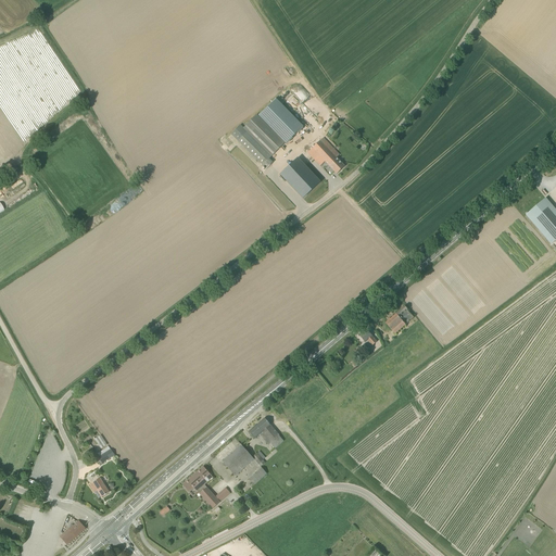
[(277,100),(260,116),(286,144),(303,127),(277,100)]
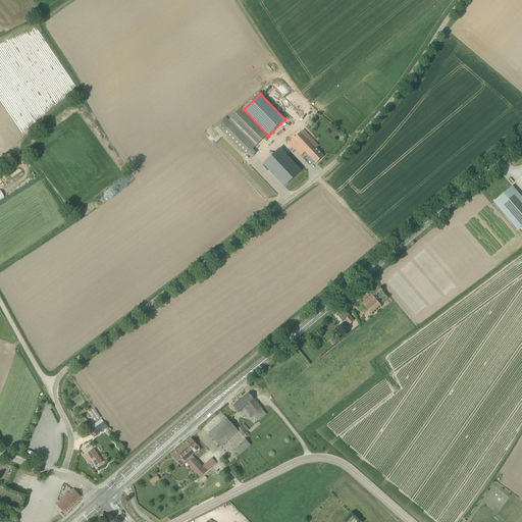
[(267,135),(243,110),(241,108),(229,119),(232,122),(231,123),(255,147),(267,135)]
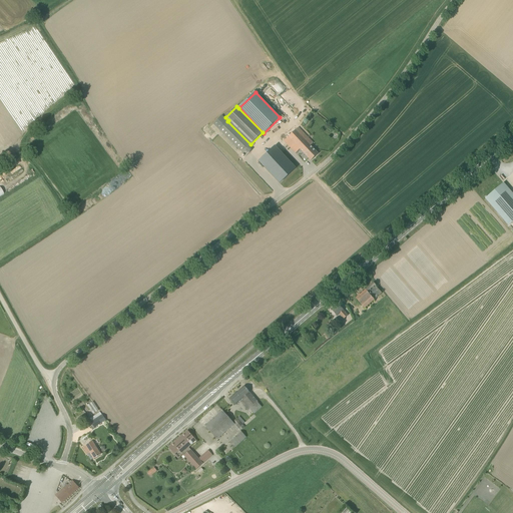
[(250,144),(227,121),(221,115),(212,124),(241,153),(250,144)]
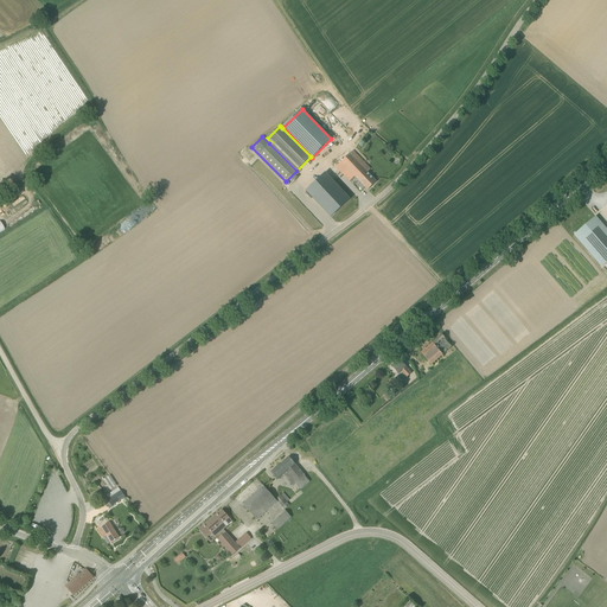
[(351,154),(342,163),(368,191),(377,181),(356,160),(351,154)]
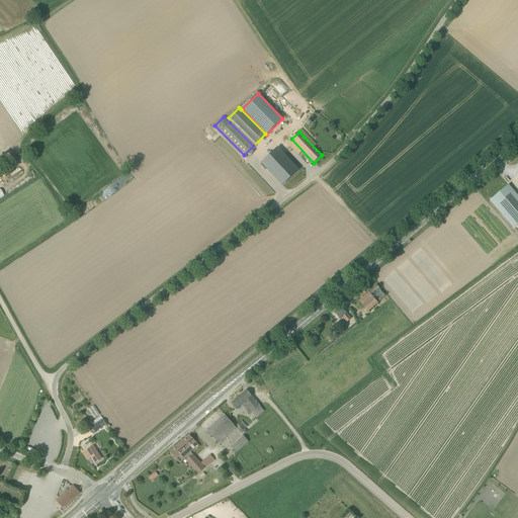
[(298,170),(281,151),(264,166),(282,185),(298,170)]
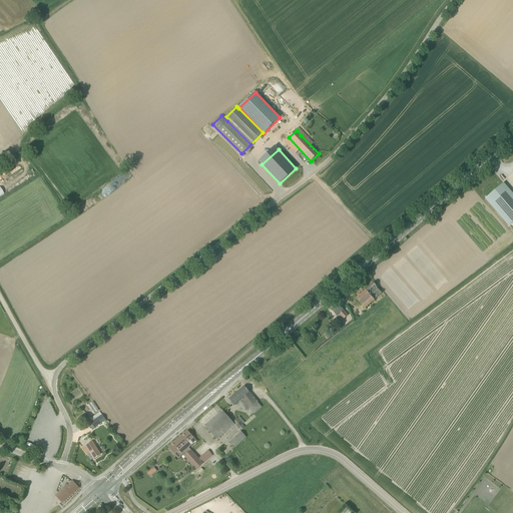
[(509,225),(512,221),(512,193),(503,182),(486,198),(509,225)]
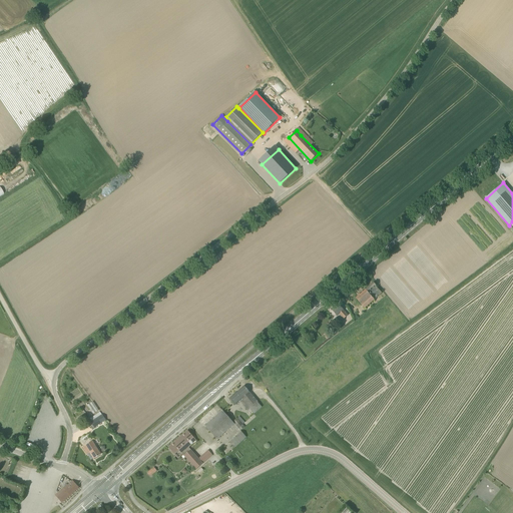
[(365,308),(382,293),(373,284),(366,291),(365,290),(356,299),(365,308)]
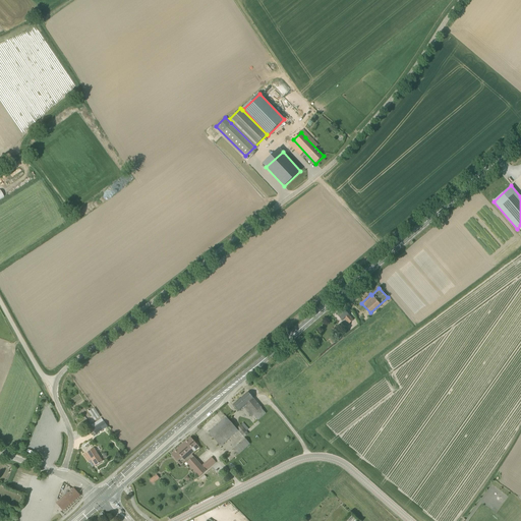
[(349,324),(353,320),(344,308),(337,314),(342,321),(344,319),(349,324)]
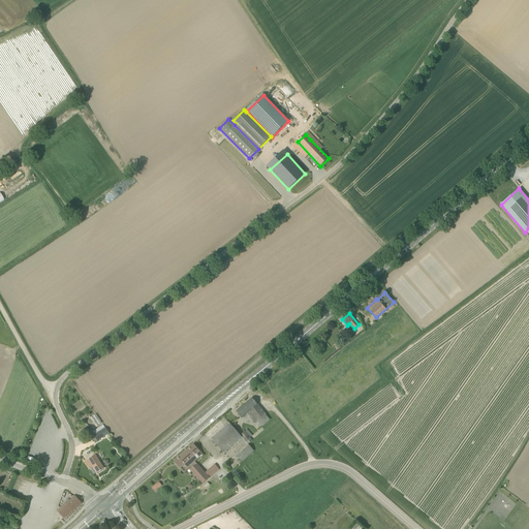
[(255,423),(266,414),(252,398),(237,411),(242,417),(247,413),(255,423)]
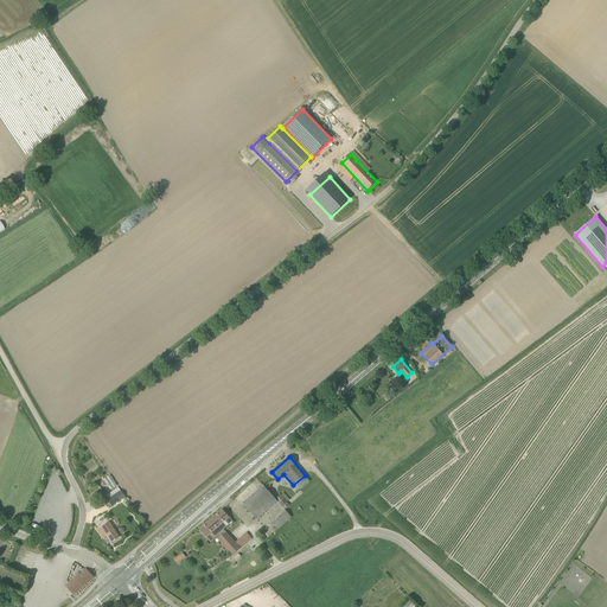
[(110,489),(117,485),(112,474),(104,479),(110,489)]
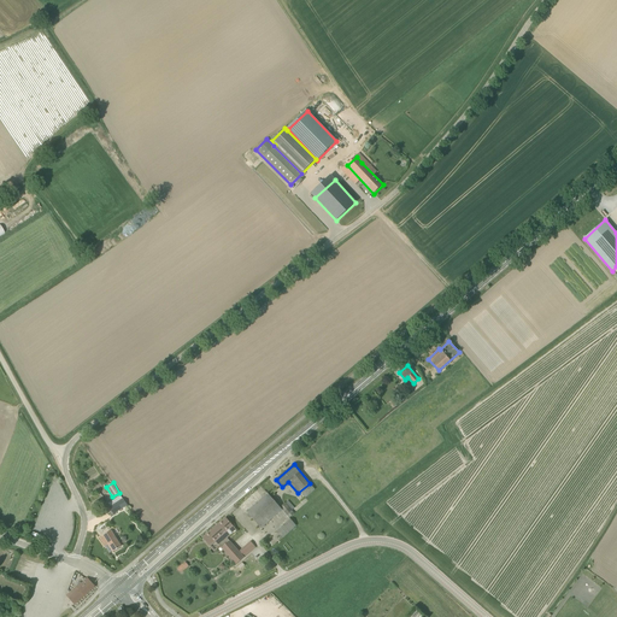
[(262,529),(282,510),(268,494),(247,512),(262,529)]
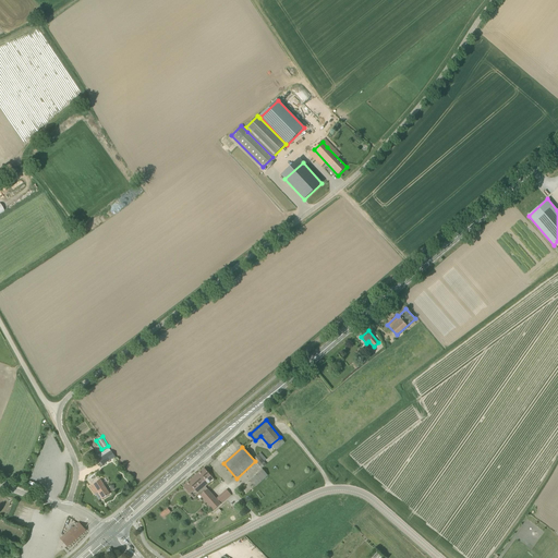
[(111,451),(99,459),(102,464),(114,457),(111,451)]
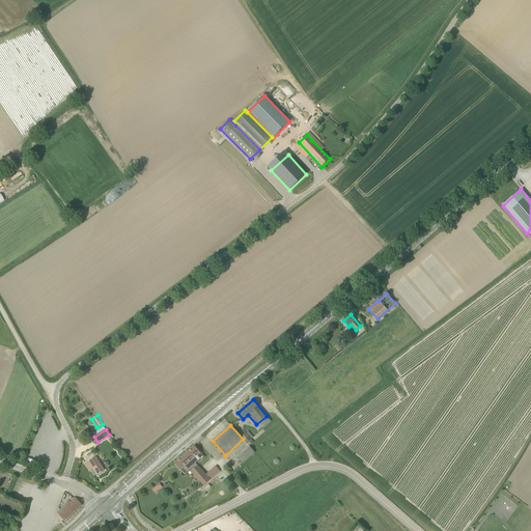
[(252,449),(256,445),(245,432),(241,437),(252,449)]
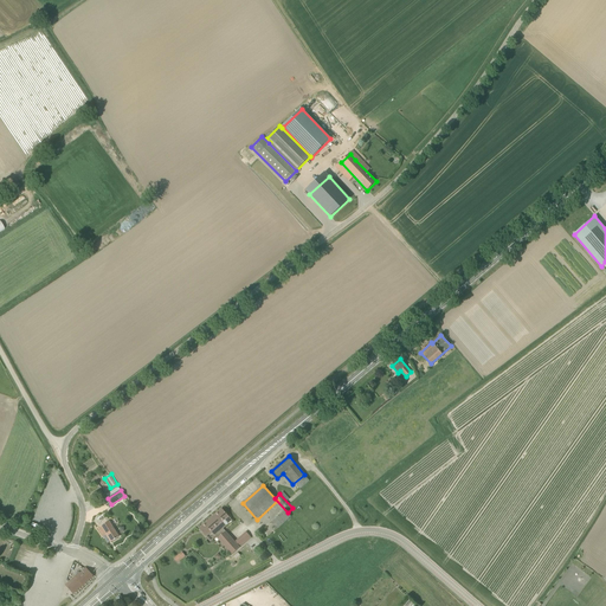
[(232,521),(221,509),(199,529),(206,536),(212,532),(218,539),(226,532),(223,528),(232,521)]
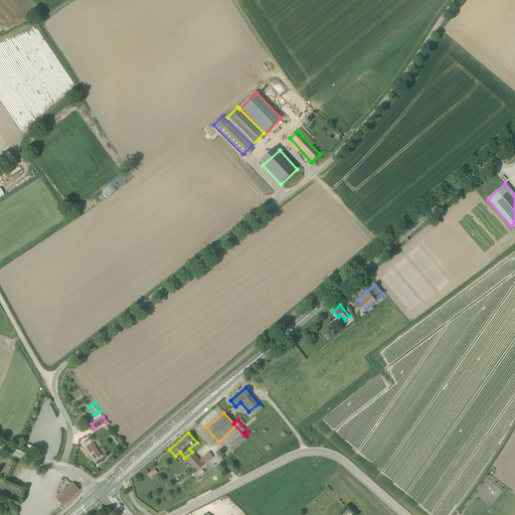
[(235,450),(247,439),(242,434),(230,444),(235,450)]
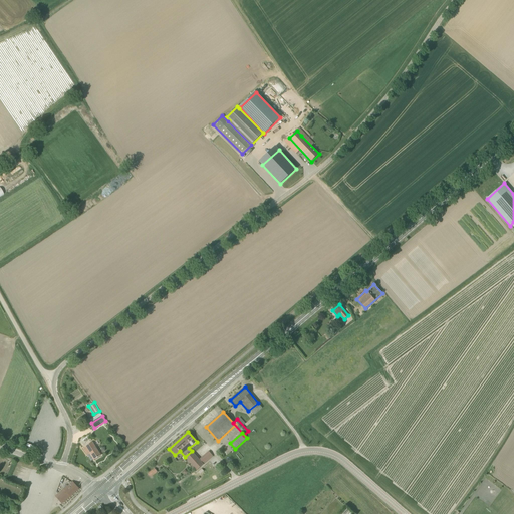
[(92,442),(83,449),(87,455),(90,453),(94,460),(101,455),(96,447),(92,442)]
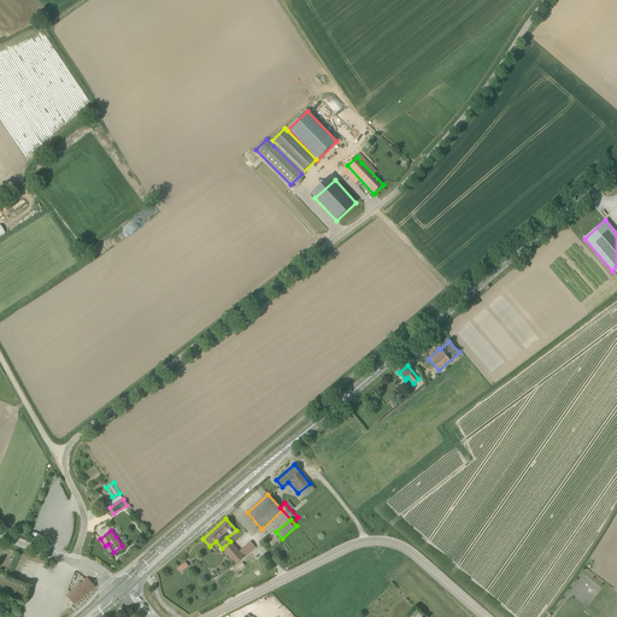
[(240,552),(230,541),(222,548),(236,564),(242,559),(245,558),(240,552)]
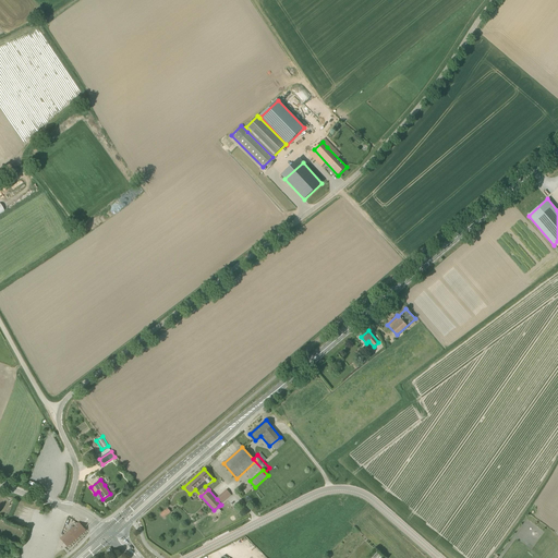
[(221,505),(231,495),(227,489),(217,499),(221,505)]
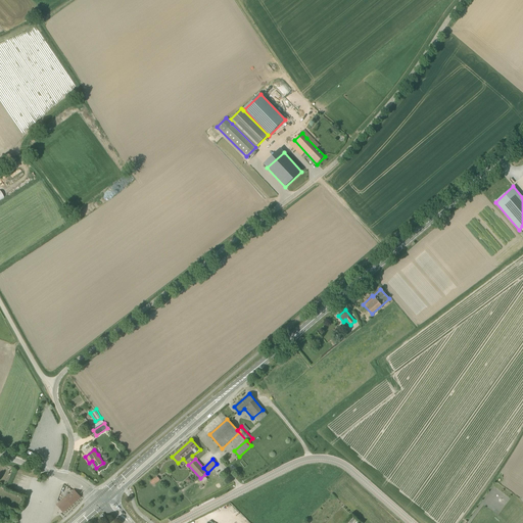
[(153,485),(160,480),(157,477),(150,482),(153,485)]
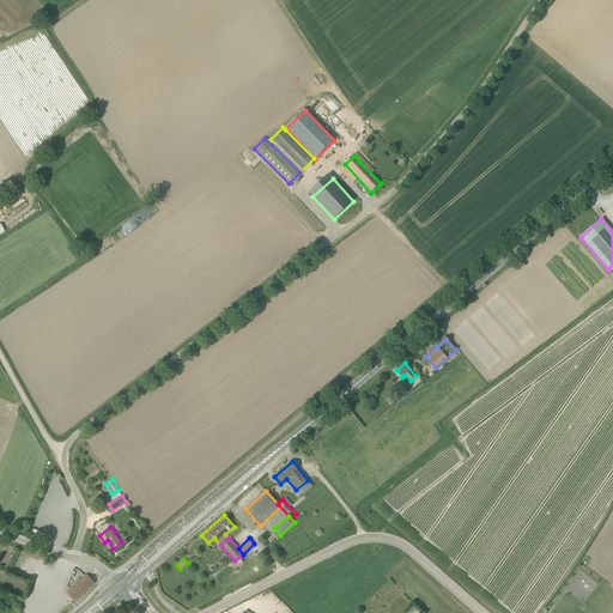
[(95,582),(93,582),(89,576),(87,577),(86,575),(80,580),(66,592),(68,594),(74,601),(95,582)]
